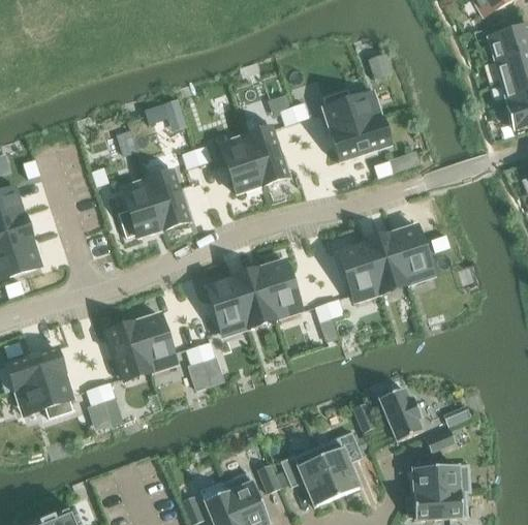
[(474,0),(484,17),(510,1),(513,0),(474,0)]
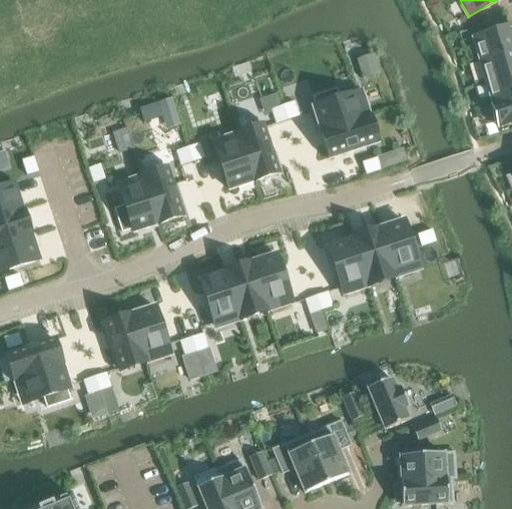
[(511,24),(503,27),(475,35),(481,58),(502,52),(511,48),(511,24)]
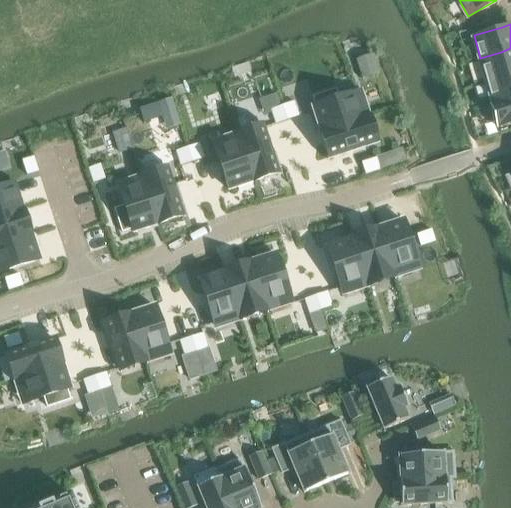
[(510,48),(501,52),(480,58),(487,80),(510,72),(510,48)]
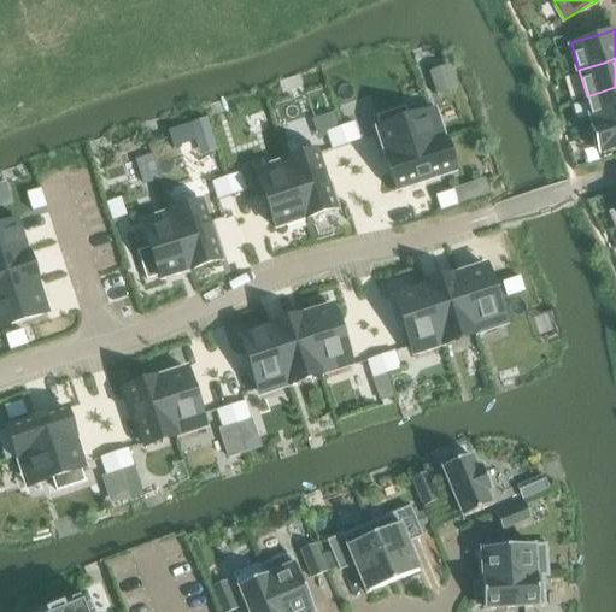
[(432,69),(429,69),(436,93),(453,88),(458,87),(450,63),(432,69)]
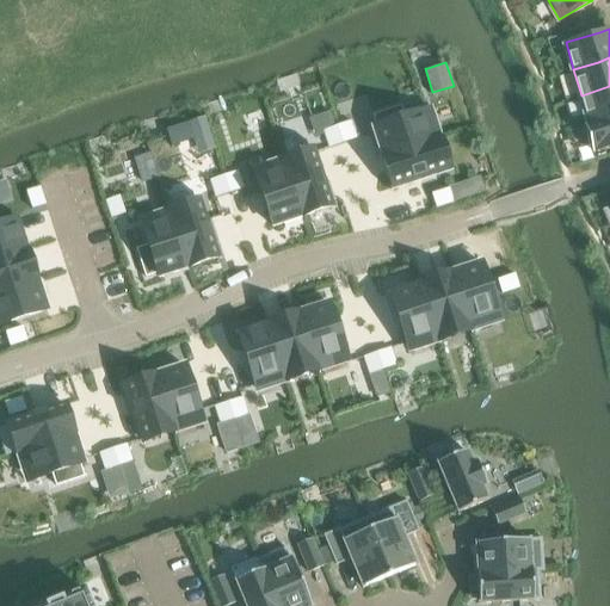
[(609,86),(581,96),(589,121),(585,122),(585,123),(609,115),(609,86)]
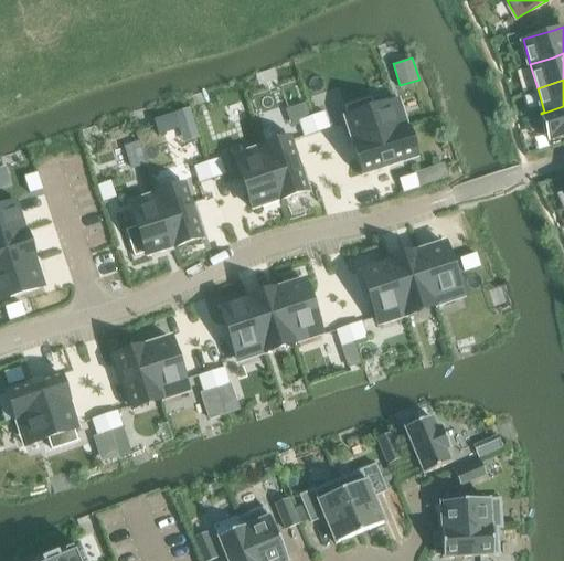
[(350,115),(346,116),(353,143),(354,143),(405,126),(405,125),(401,126),(393,101),(375,106),(372,95),(346,104),(350,115)]
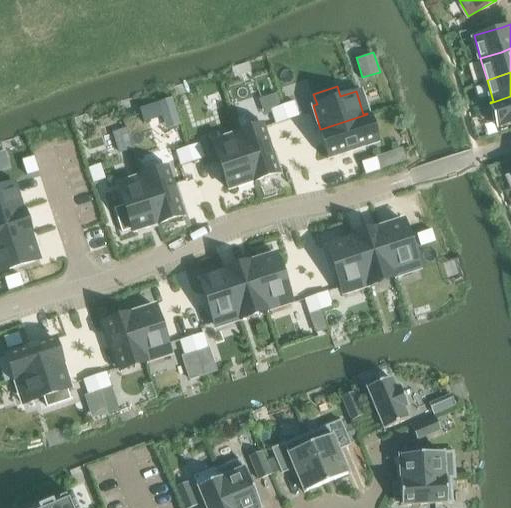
[(171,96),(160,99),(162,106),(168,126),(180,122),(173,103),(171,96)]
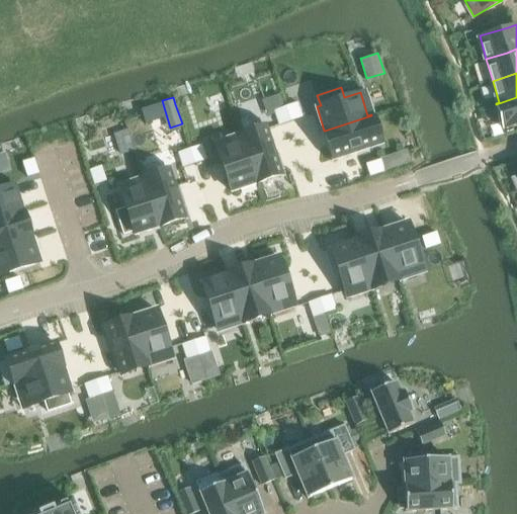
[(516,97),(496,104),(502,123),(502,126),(516,121),(516,97)]
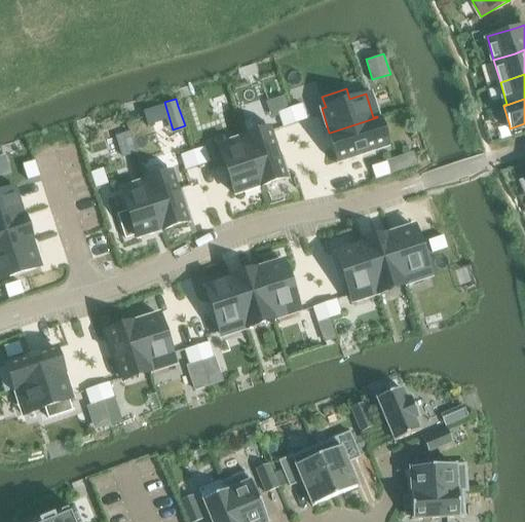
[(302,102),(291,106),(296,120),(307,116),(302,102)]
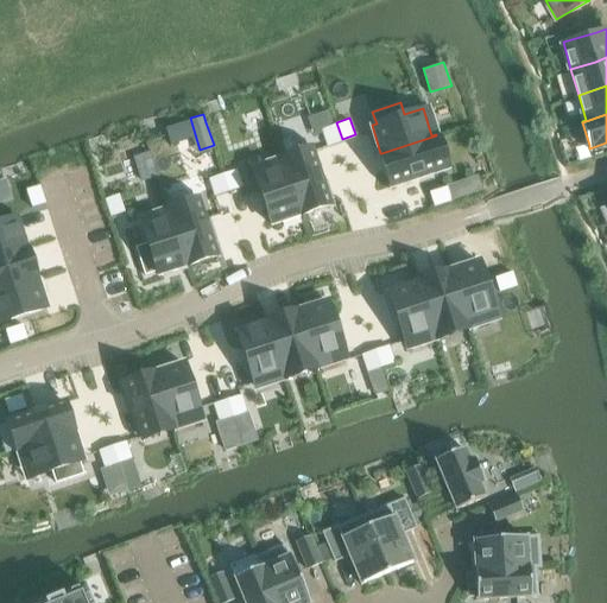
[(336,122),(323,127),(329,144),(342,139),(336,122)]
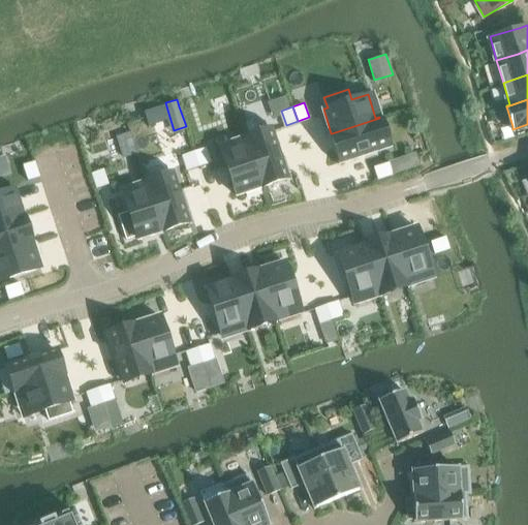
[(379,118),(332,133),(341,160),(389,145),(379,118)]
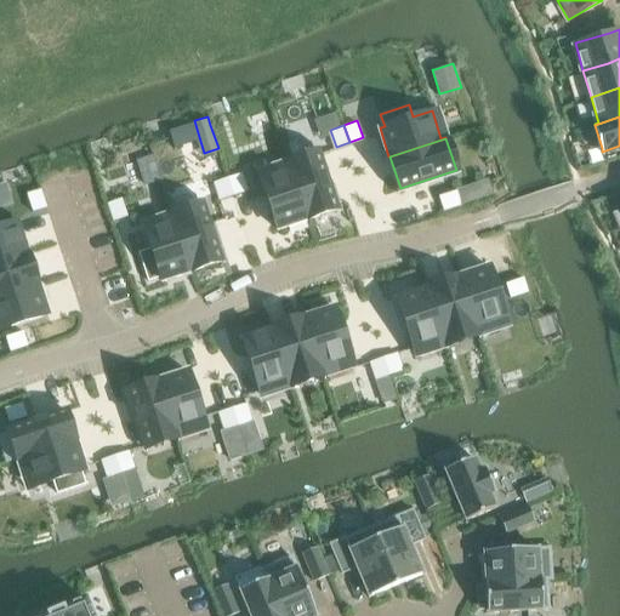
[(320,152),(290,161),(310,218),(340,209),(320,152)]
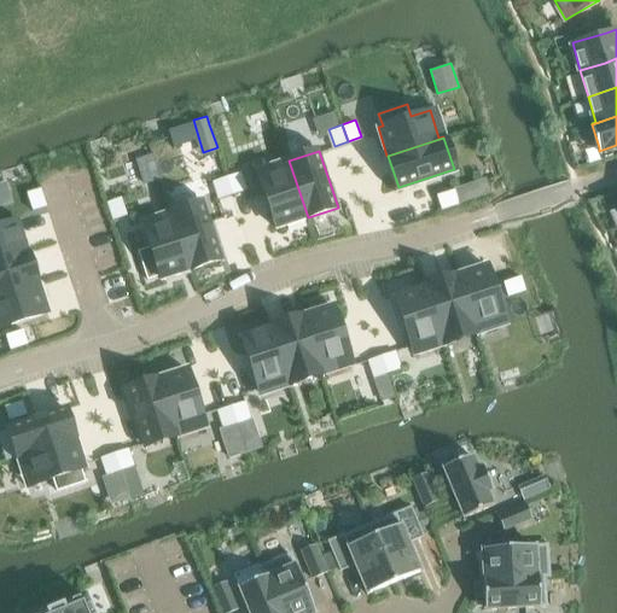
[(152,152),(137,157),(145,182),(161,177),(152,152)]
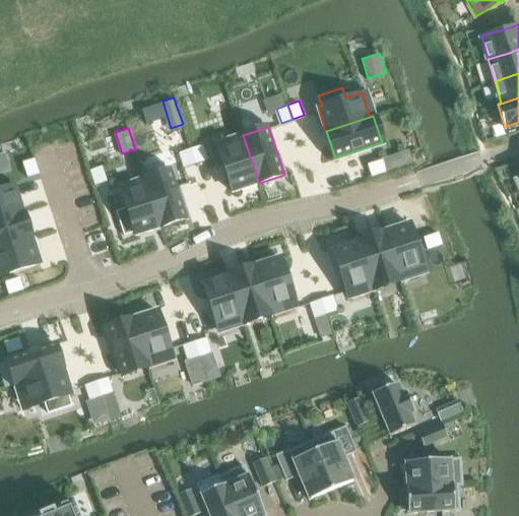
[(243,139),(219,147),(234,191),(258,183),(257,182),(242,135),(241,135),(243,139)]
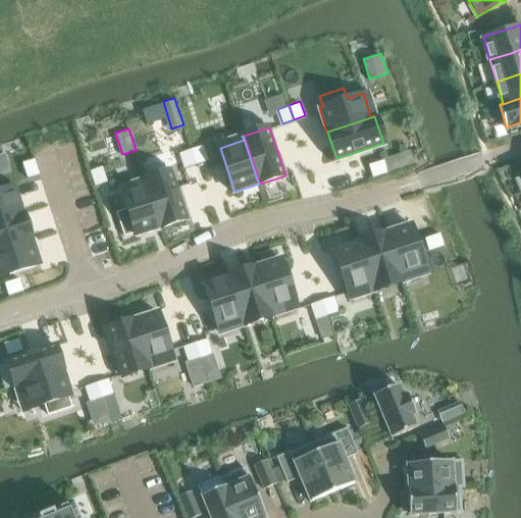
[(203,144),(192,148),(197,162),(208,159),(203,144)]
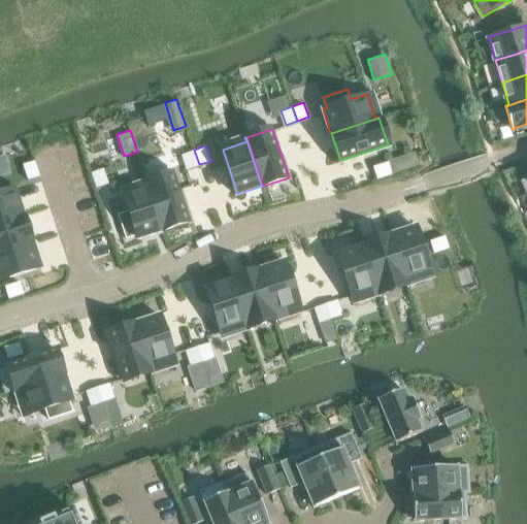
[(194,149),(183,153),(188,168),(199,164),(194,149)]
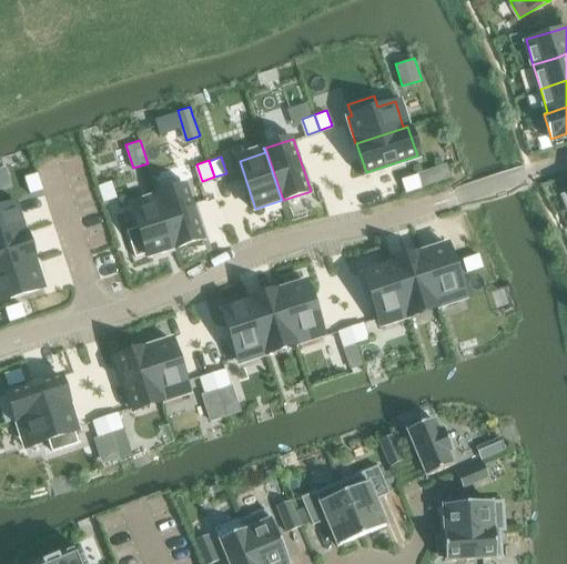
[(6,167),(0,168),(0,187),(11,183),(7,171),(6,167)]
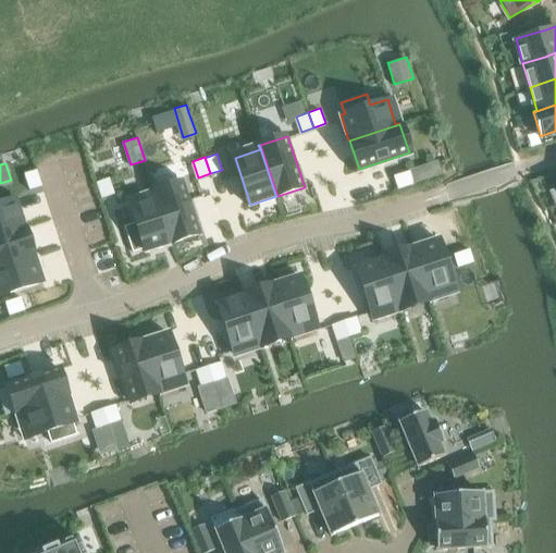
[(37,168),(24,171),(29,187),(41,184),(37,168)]
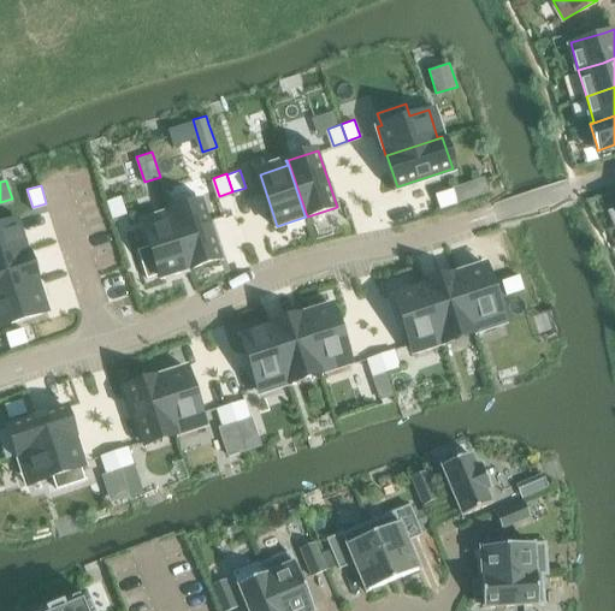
[(118,185),(104,190),(110,207),(124,202),(118,185)]
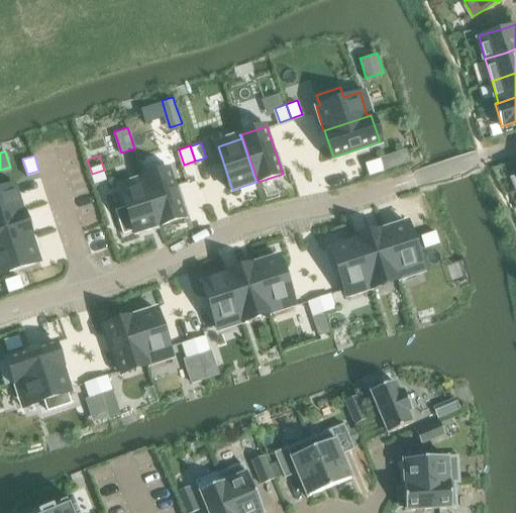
[(381,158),(366,163),(369,174),(384,169),(381,158)]
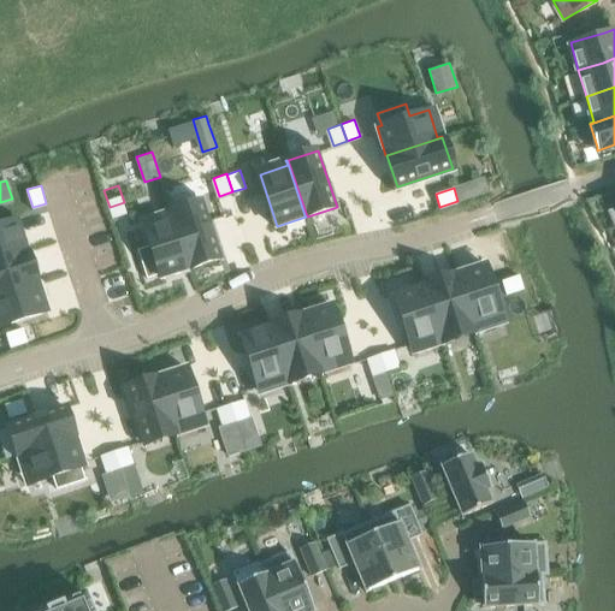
[(202,201),(172,211),(188,261),(190,266),(222,256),(202,201)]
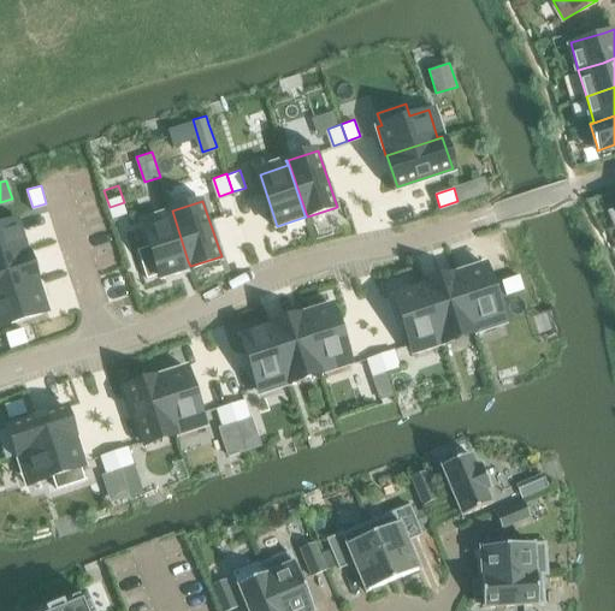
[(151,244),(139,248),(148,276),(160,272),(161,277),(190,267),(190,266),(188,261),(172,211),(171,212),(172,215),(145,225),(151,244)]
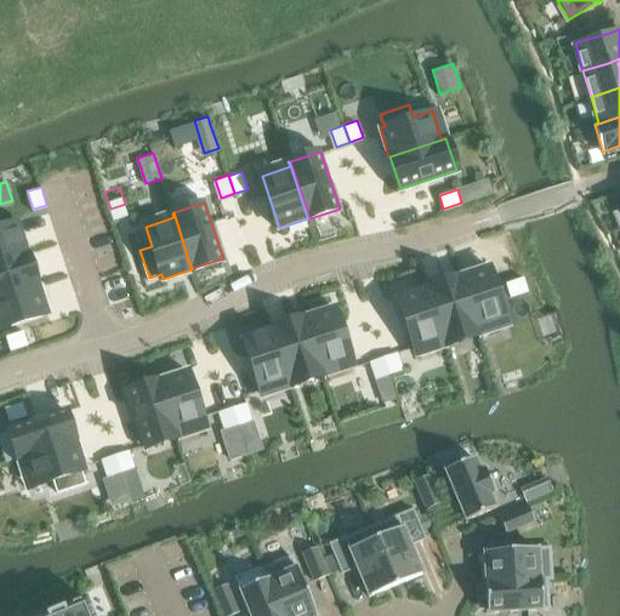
[(18,221),(0,226),(0,258),(28,250),(18,221)]
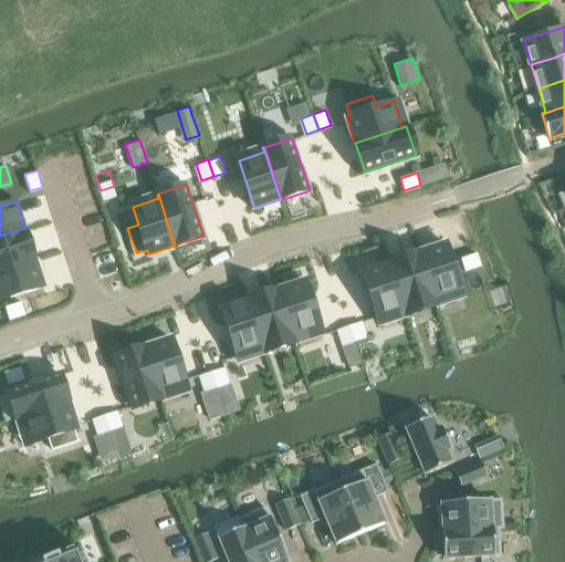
[(25,228),(0,236),(0,269),(35,258),(32,247),(25,248),(20,231),(27,230),(25,228)]
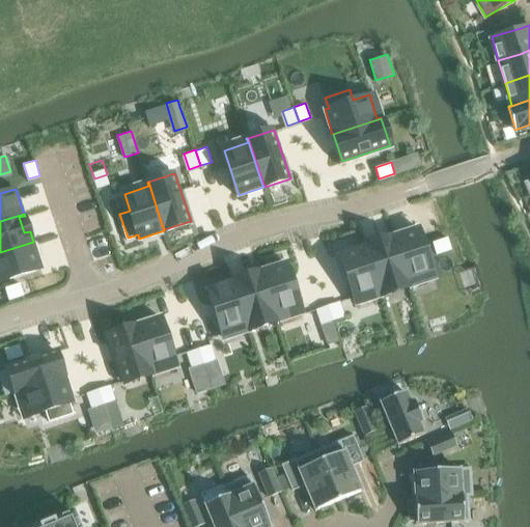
[(419,226),(393,234),(409,281),(410,281),(409,279),(434,271),(419,226)]
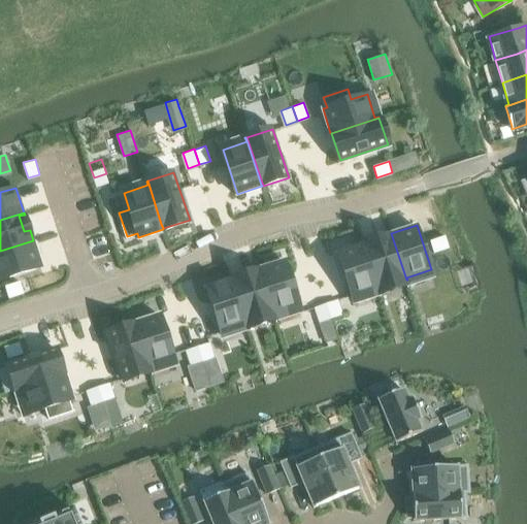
[(365,241),(363,242),(379,289),(406,280),(391,233),(381,236),(383,242),(367,248),(365,241)]
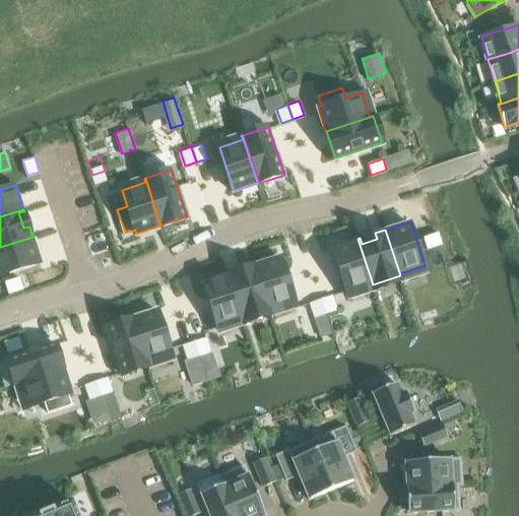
[(439,231),(424,236),(428,247),(442,242),(439,231)]
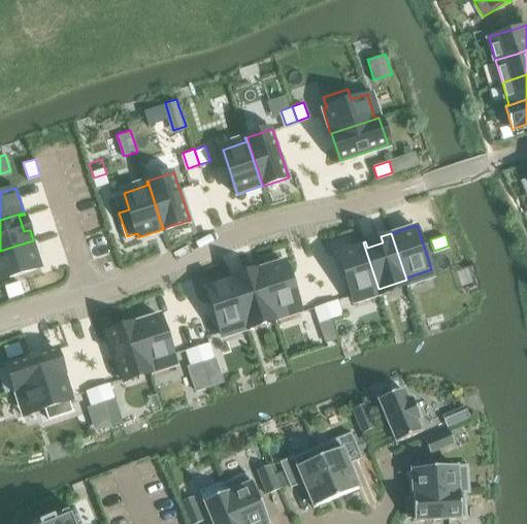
[(33,240),(0,251),(0,279),(41,265),(33,240)]
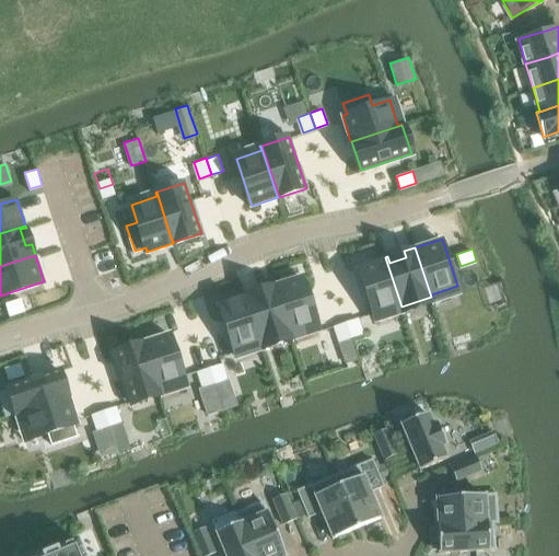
[(385,257),(359,266),(374,313),(400,304),(402,307),(385,257)]
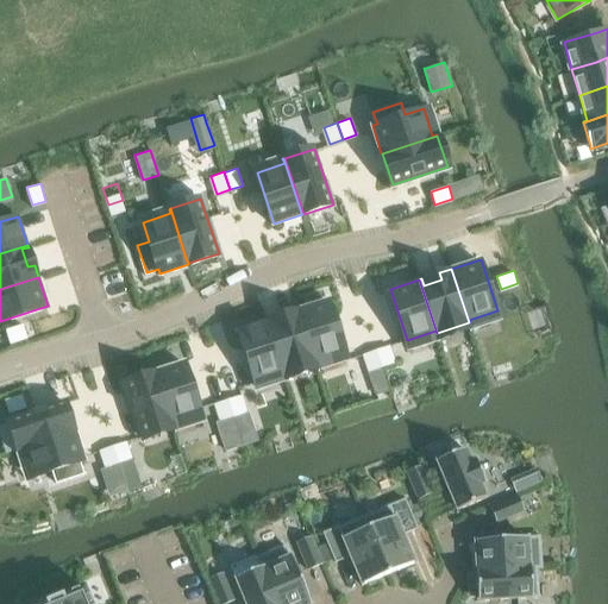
[(328,299),(299,308),(317,363),(318,363),(317,360),(345,351),(328,299)]
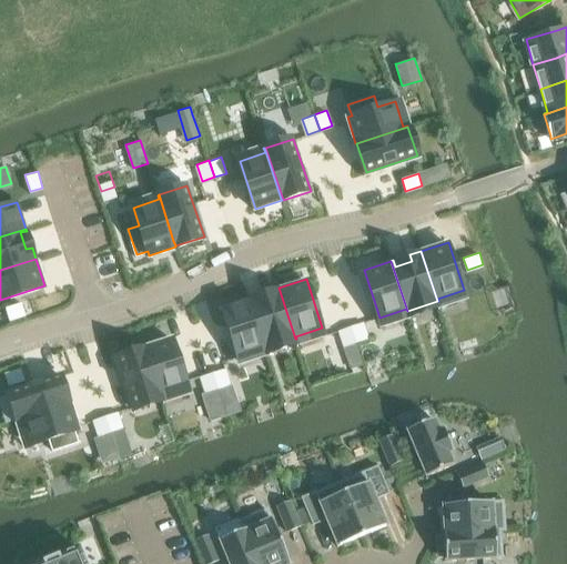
[(252,298),(250,298),(266,349),(296,340),(280,289),(269,292),(271,299),(254,304),(252,298)]
